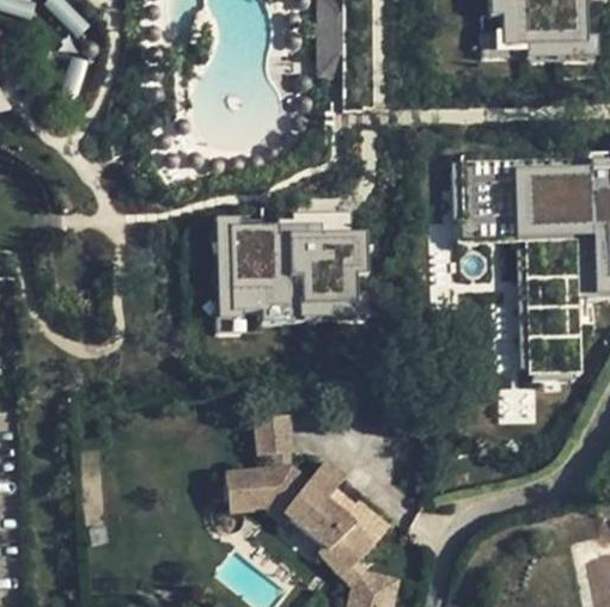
[(347,68),(340,0),(316,0),(322,71),(347,68)]
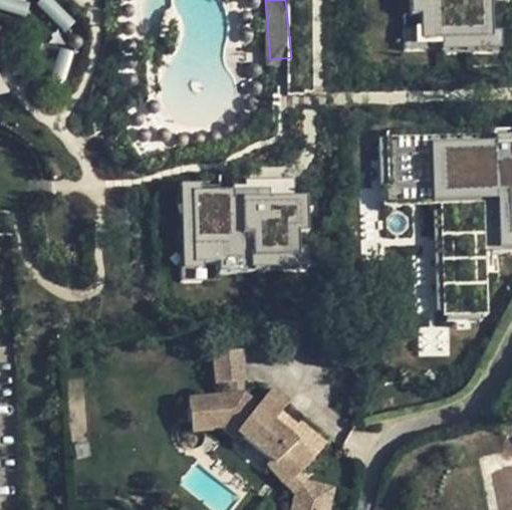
[(500,56),(495,0),(401,0),(404,55),(500,56)]
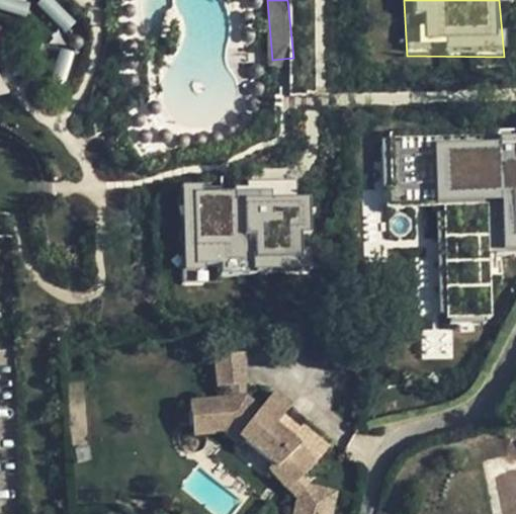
[(515,130),(382,137),(382,207),(441,206),(442,320),(492,319),(493,253),(515,252),(515,130)]
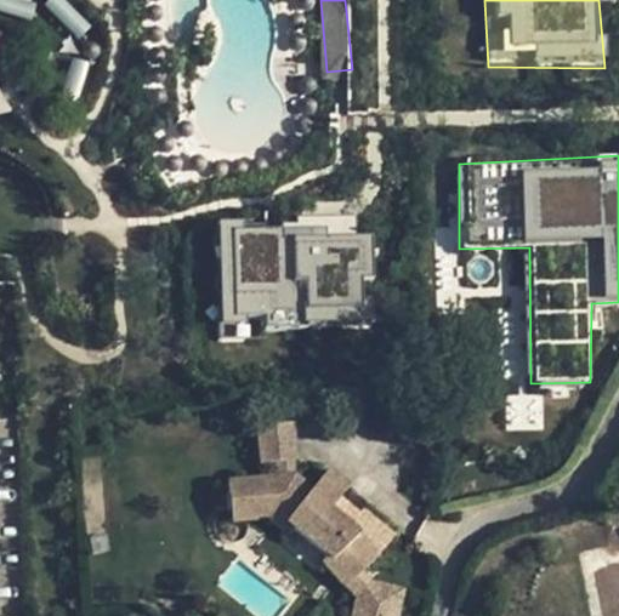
[(294,216),(204,214),(204,340),(384,320),(373,220),(294,216)]
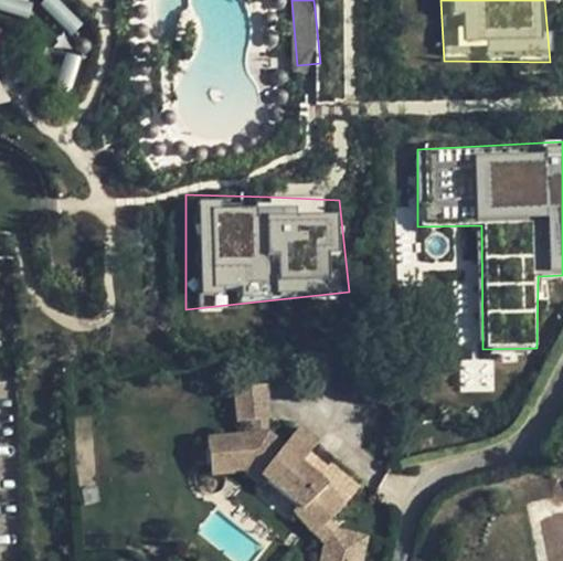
[(299,427),(283,448),(300,463),(317,441),(299,427)]
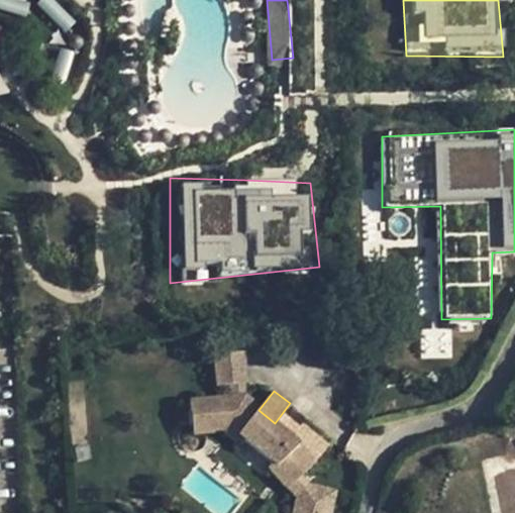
[(223,420),(246,437),(277,462),(295,481),(317,460),(301,443),(275,423),(259,410),(238,394),(191,400),(194,423),(223,420)]
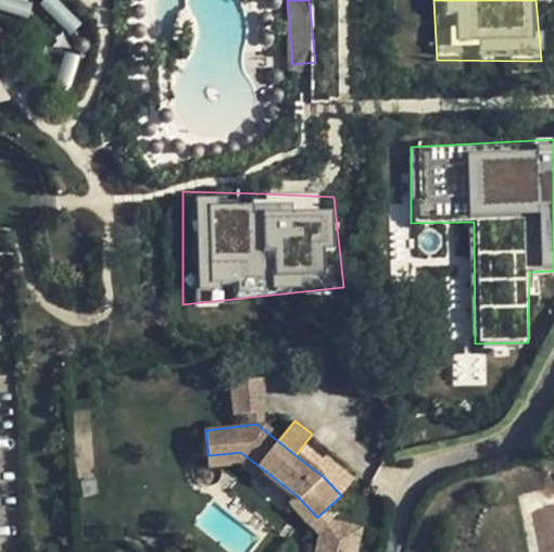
[(261,476),(265,471),(240,452),(209,455),(210,465),(242,461),(261,476)]
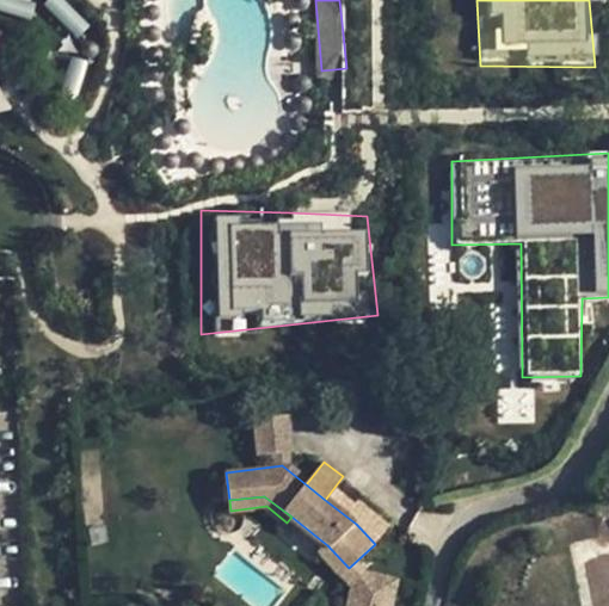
[(343,574),(349,568),(327,545),(321,551),(343,574)]
